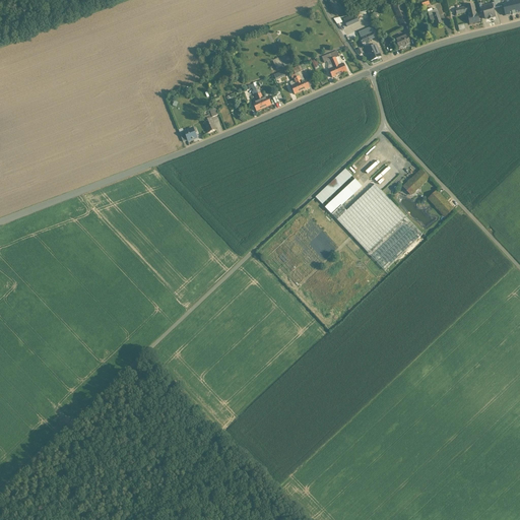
[(517,0),(513,0),(504,2),(505,5),(503,5),(505,16),(512,14),(512,15),(516,14),(515,13),(519,12),(519,2),(519,1),(518,2),(517,0)]
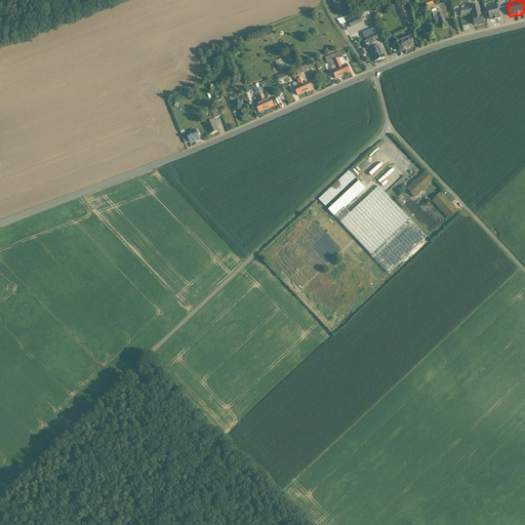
[(412,24),(403,4),(398,6),(406,26),(412,24)]
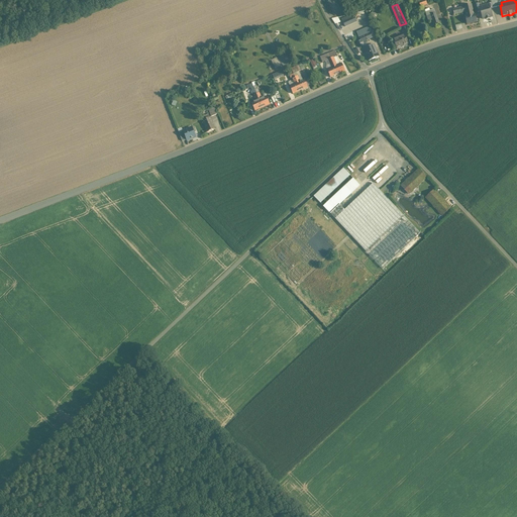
[(469,5),(461,7),(462,12),(466,12),(467,16),(472,15),(469,5)]
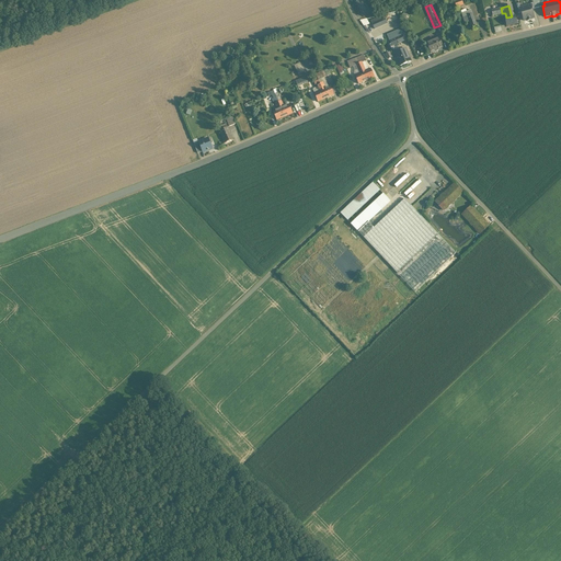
[(521,8),(522,12),(524,21),(527,20),(527,21),(530,20),(530,19),(534,18),(531,10),(530,6),(521,8)]
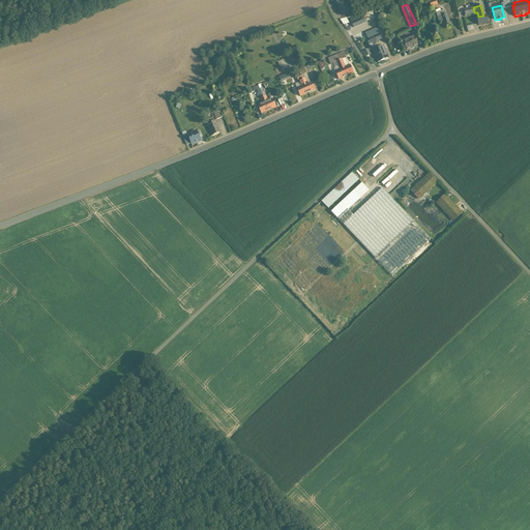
[(445,9),(436,12),(440,22),(443,21),(445,25),(449,23),(445,9)]
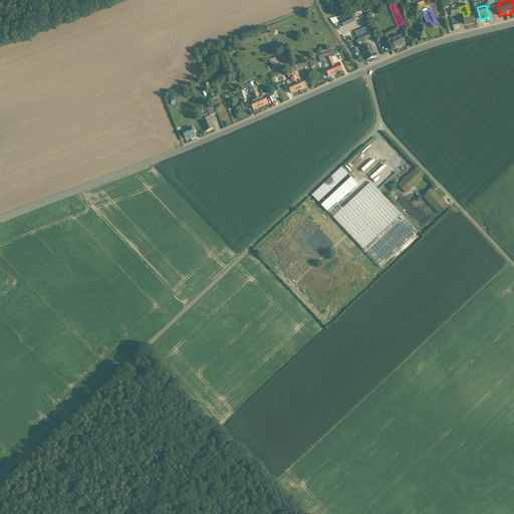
[(351,14),(340,20),(343,26),(354,21),(353,18),(352,16),(351,14)]
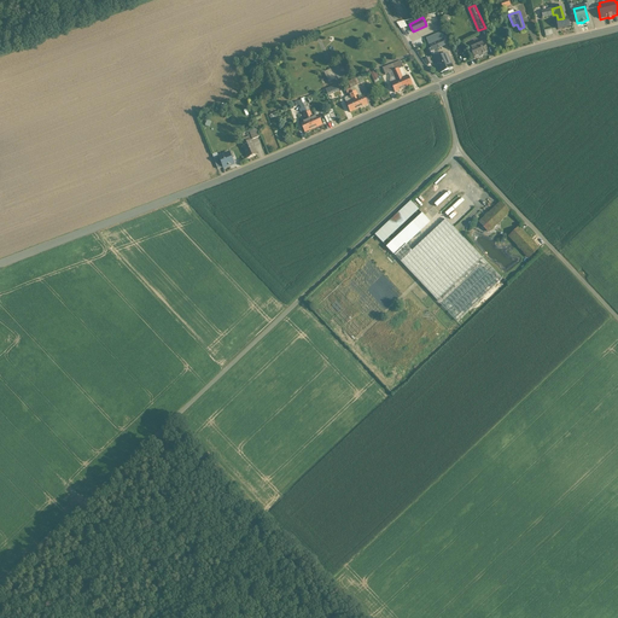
[(558,19),(557,19),(558,29),(570,27),(567,17),(564,18),(558,19)]
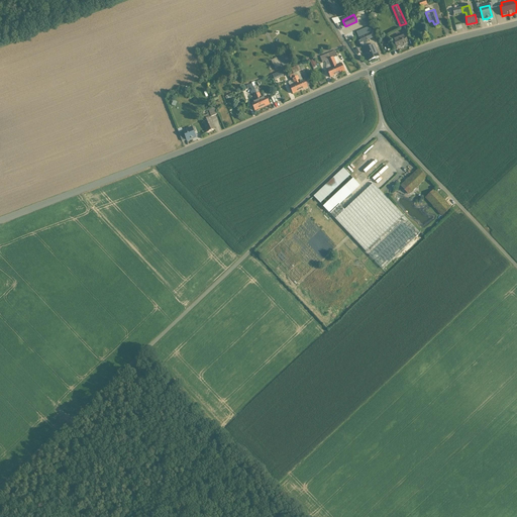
[(369,27),(356,32),(359,38),(371,32),(369,27)]
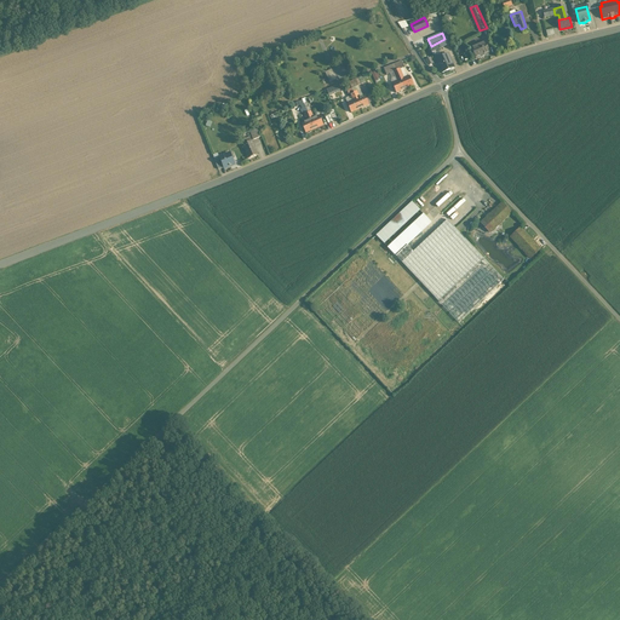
[(445,39),(431,46),(434,51),(447,45),(445,39)]
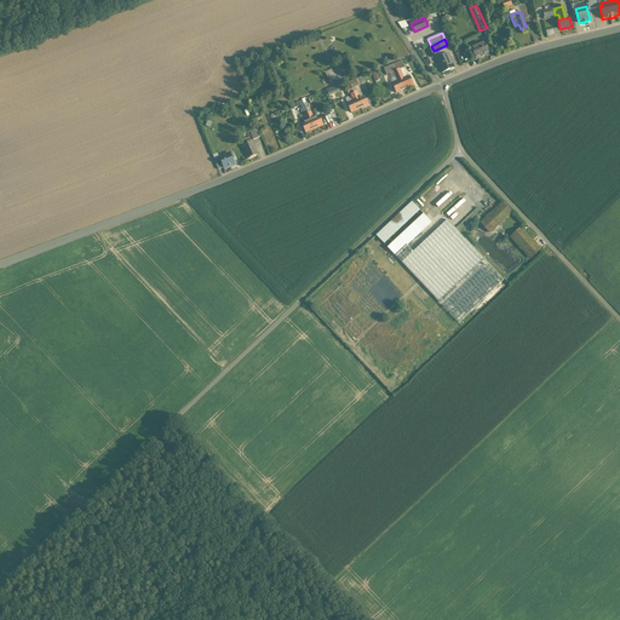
[(486,42),(471,49),(476,58),(489,52),(486,42)]
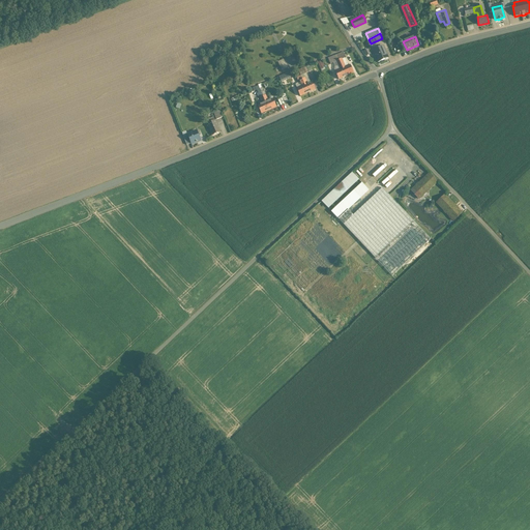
[(383,47),(373,51),(378,62),(388,58),(383,47)]
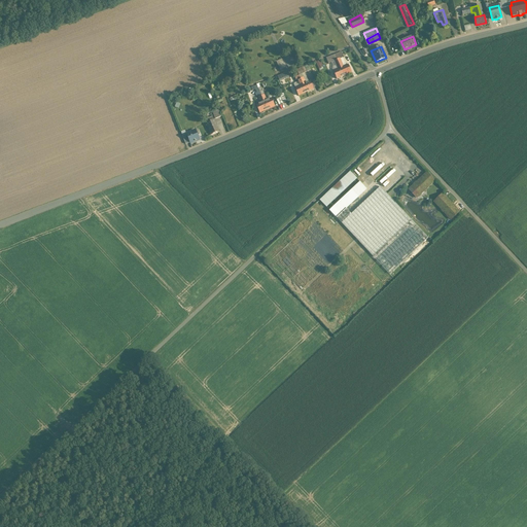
[(335,55),(326,58),(328,64),(335,62),(334,61),(337,60),(335,55)]
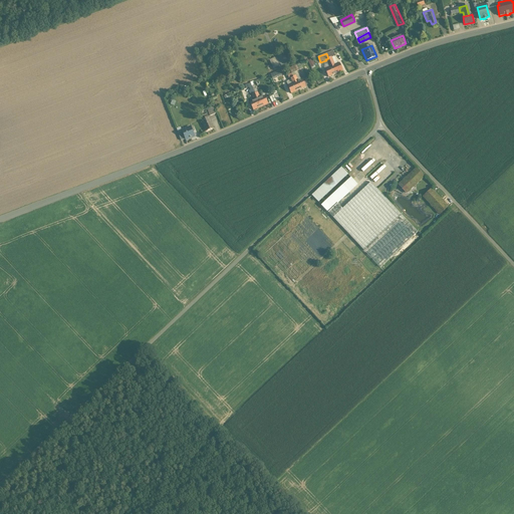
[(273,68),(278,65),(275,57),(269,59),(273,68)]
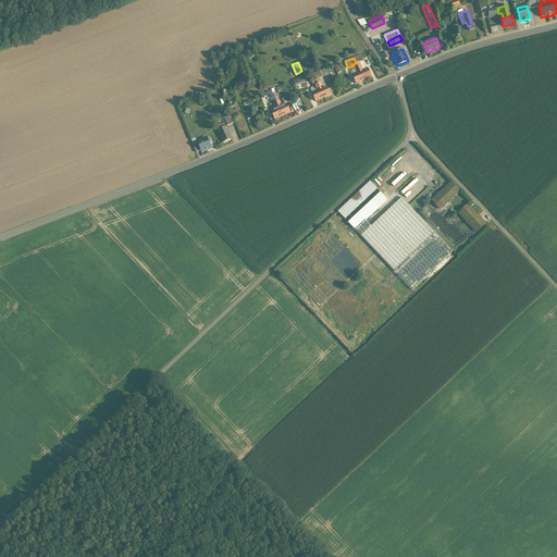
[(363,71),(360,72),(363,81),(372,76),(368,69),(363,71)]
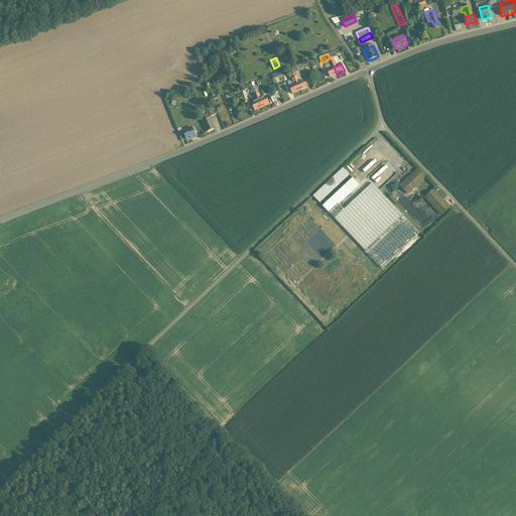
[(298,65),(290,69),(292,74),(300,70),(298,65)]
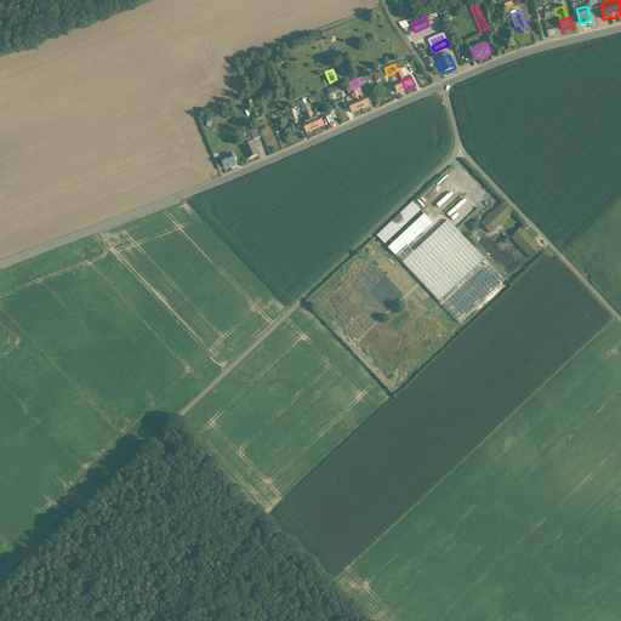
[(402,80),(398,81),(393,84),(397,93),(405,90),(402,80)]
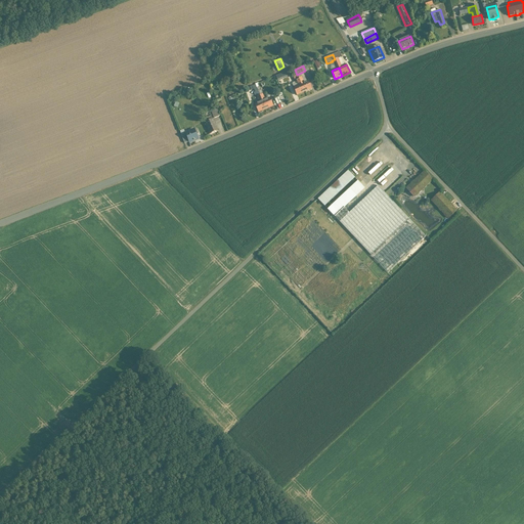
[(275,76),(277,81),(289,76),(288,72),(275,76)]
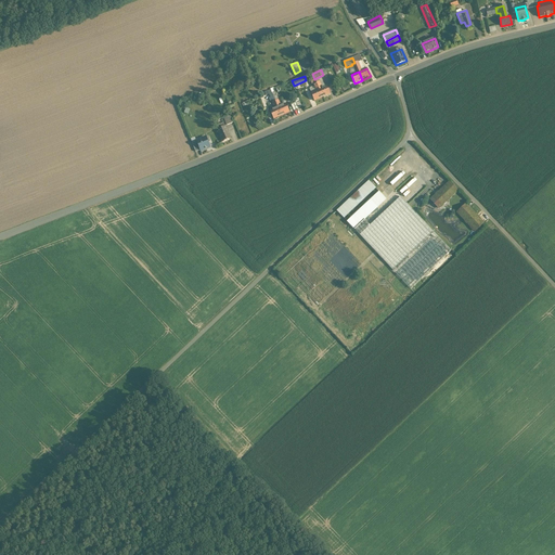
[(322,88),(319,89),(323,98),(331,93),(327,86),(322,88)]
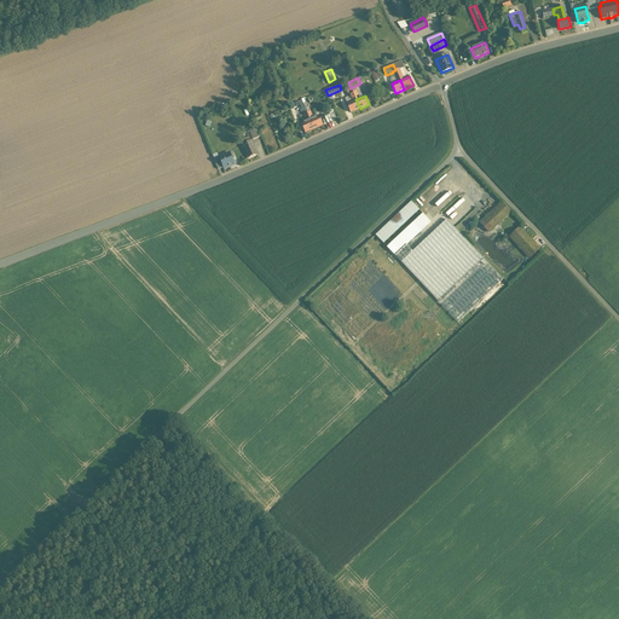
[(352,100),(347,103),(351,113),(360,109),(356,99),(352,100)]
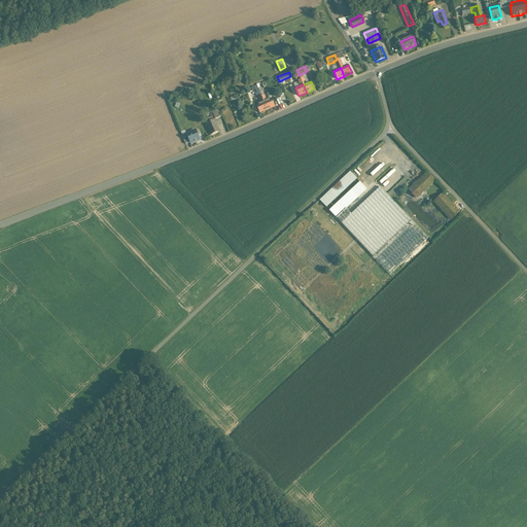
[(267,100),(264,102),(268,110),(275,106),(272,98),(267,100)]
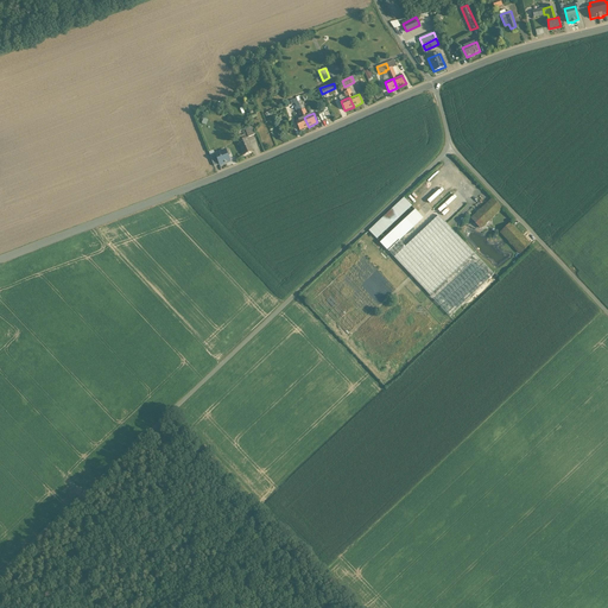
[(302,119),(296,121),(299,131),(309,127),(304,118),(302,119)]
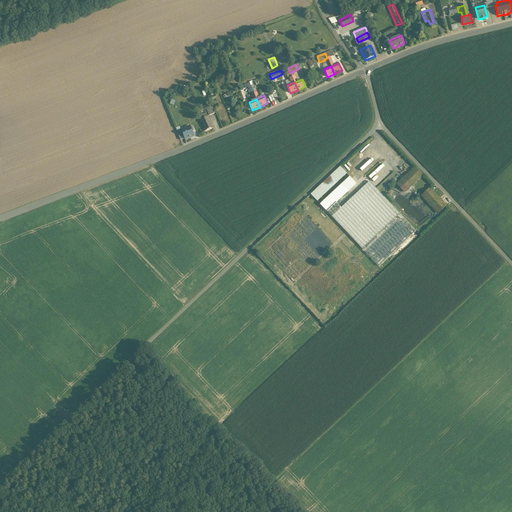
[(213,106),(206,109),(209,116),(215,113),(213,106)]
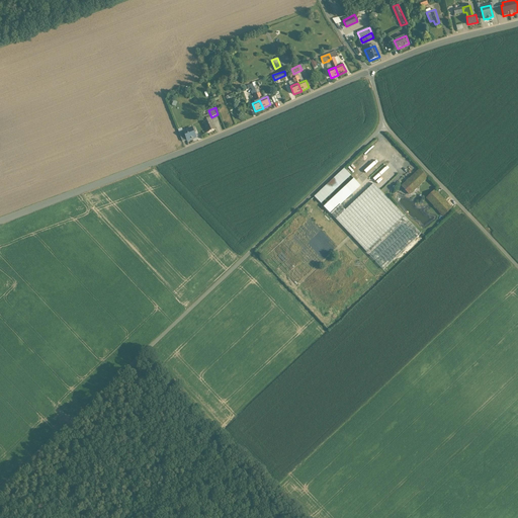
[(208,114),(201,117),(207,133),(216,130),(208,114)]
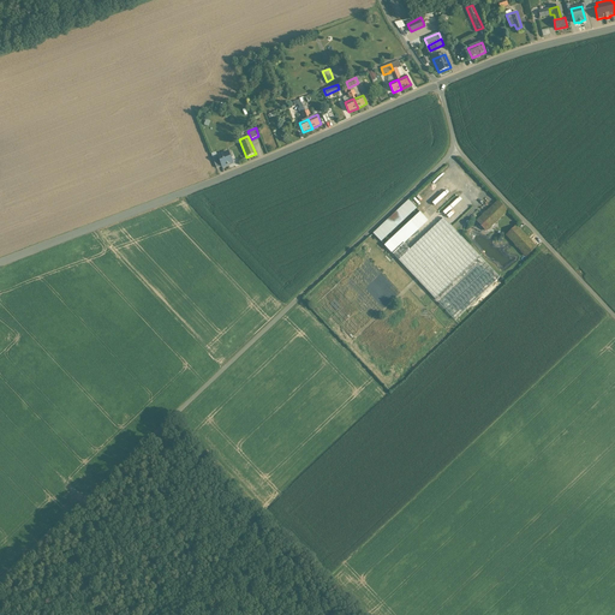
[(228,151),(219,156),(222,166),(222,167),(233,163),(231,160),(233,156),(230,155),(228,151)]
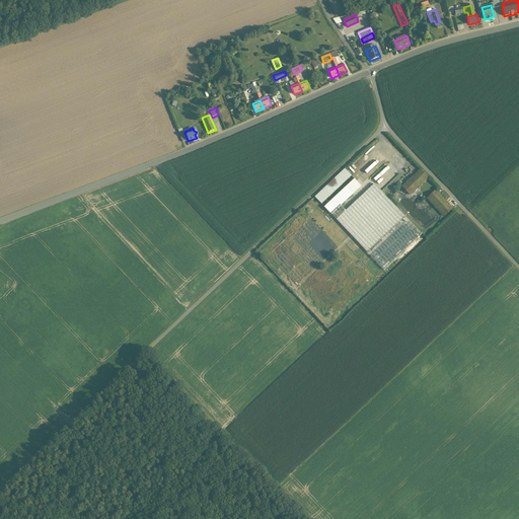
[(345,169),(315,198),(321,204),(352,176),(345,169)]
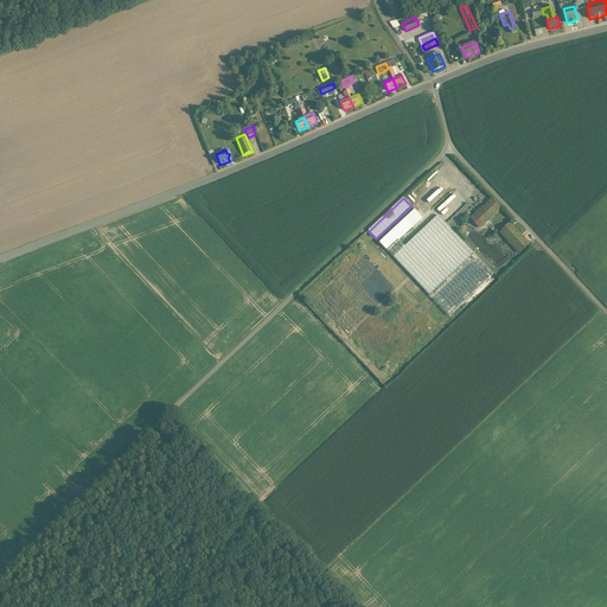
[(497,205),(491,199),(487,203),(492,209),(497,205)]
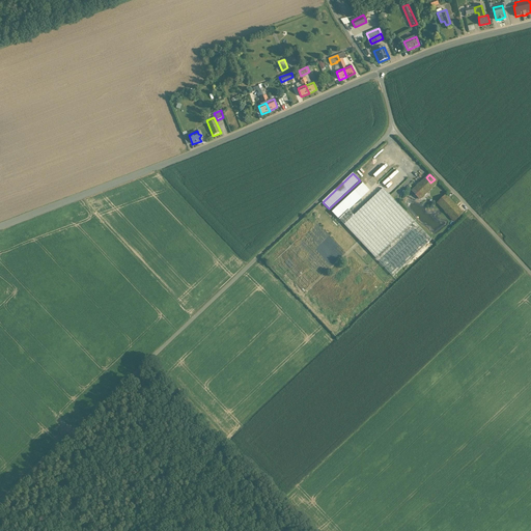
[(426,177),(412,192),(420,199),(434,186),(435,186),(438,183),(435,179),(430,183),(426,177)]
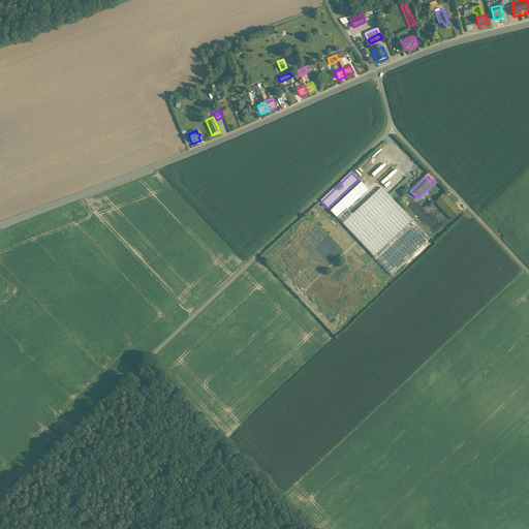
[(362,183),(331,211),(338,219),(347,210),(347,209),(368,190),(362,183)]
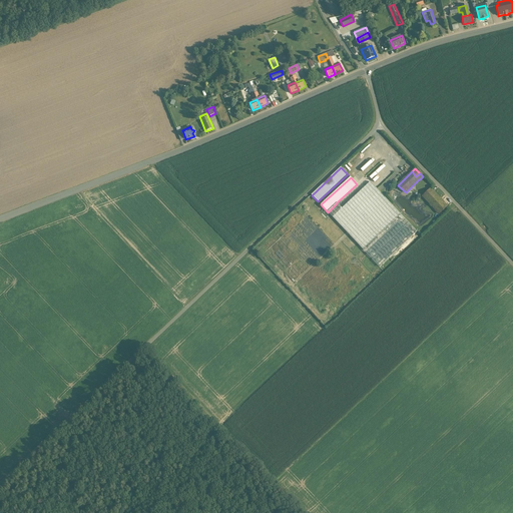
[(401,214),(370,181),(342,208),(333,217),(363,249),(401,214)]
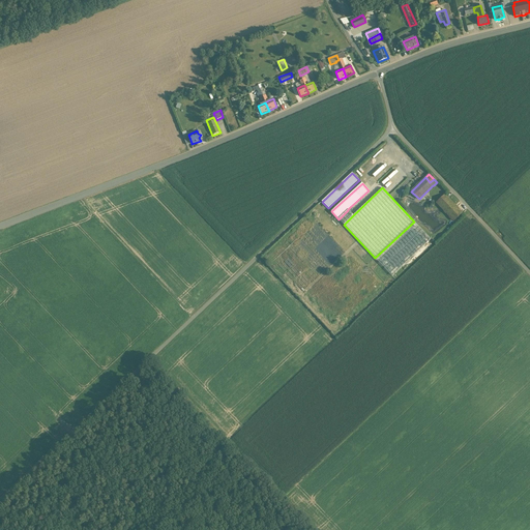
[(445,195),(440,200),(443,203),(448,199),(445,195)]
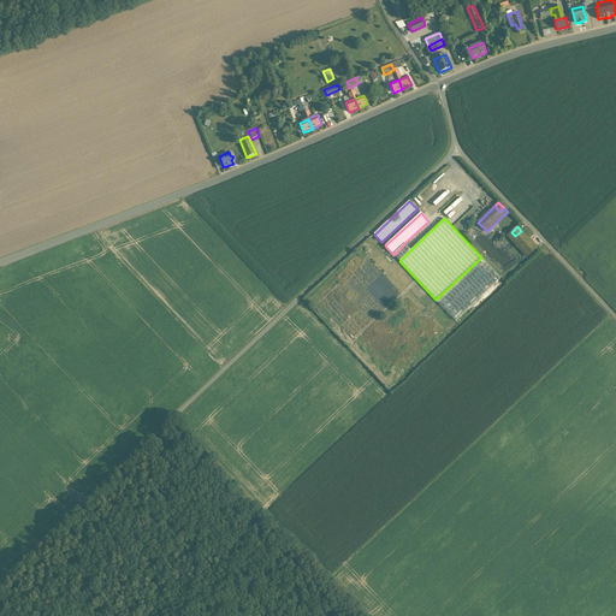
[(537,248),(521,231),(515,236),(511,232),(508,236),(511,241),(511,240),(527,256),(537,248)]
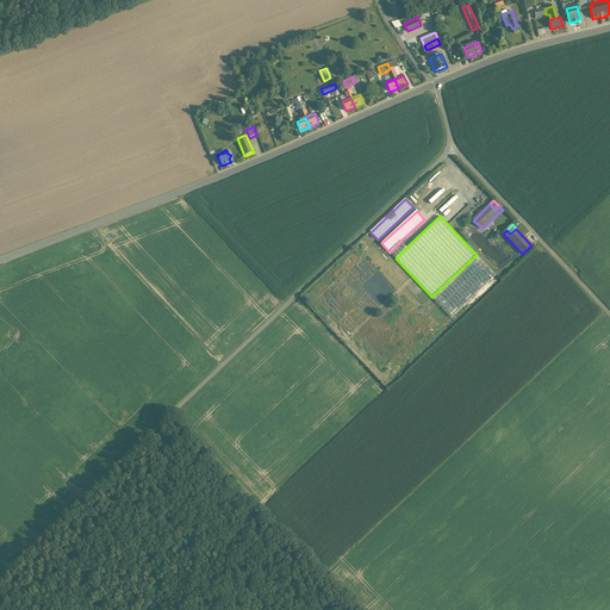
[(400,242),(390,253),(396,259),(406,248),(400,242)]
